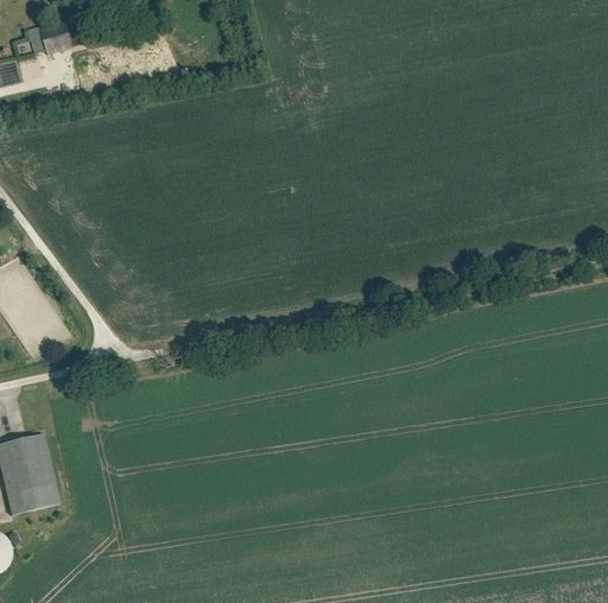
[(65,18),(73,45),(84,42),(76,16),(65,18)]
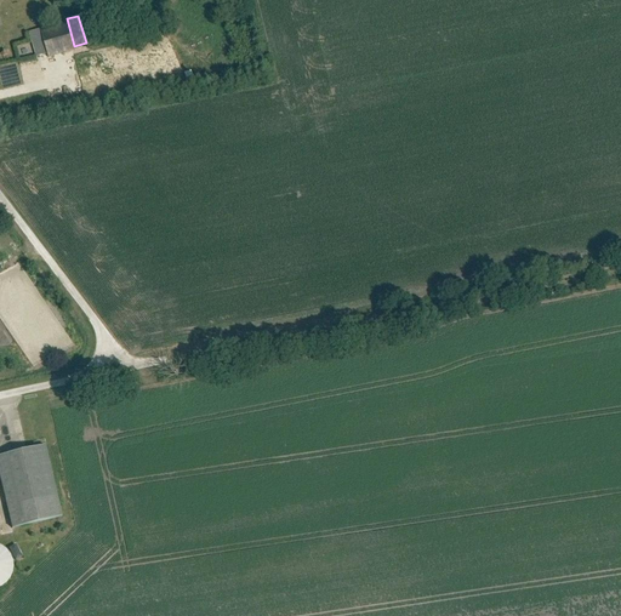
[(47,51),(41,26),(30,28),(38,53),(47,51)]
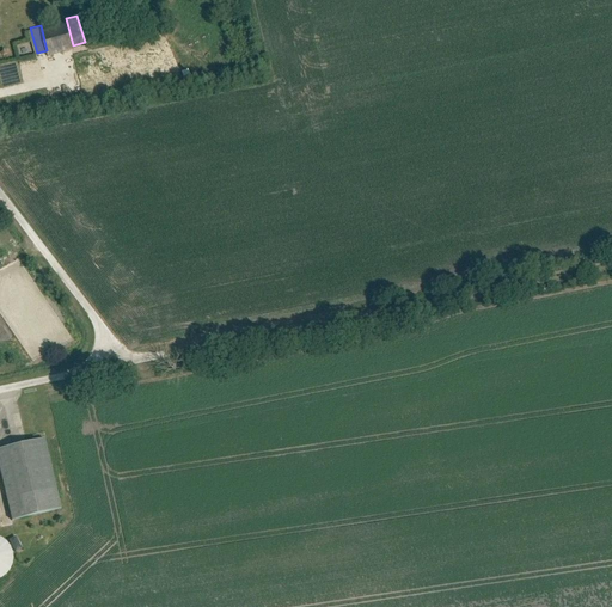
[(84,71),(83,59),(68,60),(69,73),(84,71)]
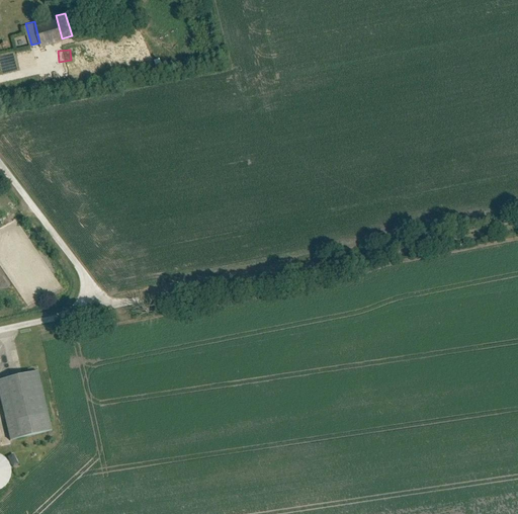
[(49,57),(50,69),(58,68),(57,56),(49,57)]
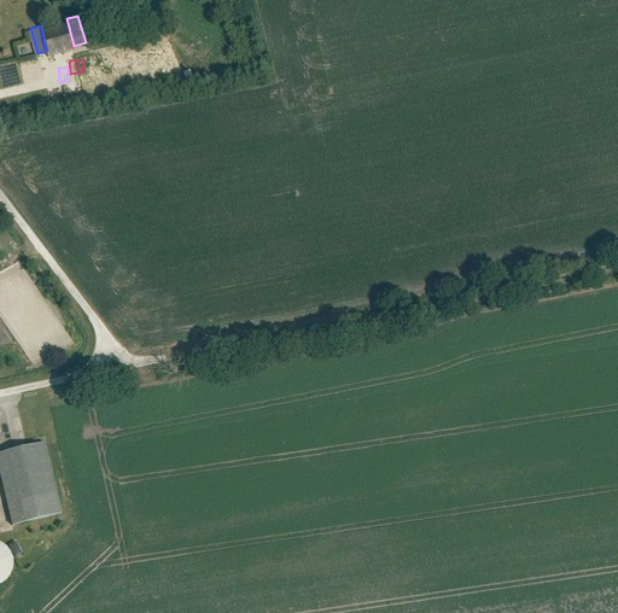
[(0,472),(11,524),(60,513),(45,442),(0,450),(0,472)]
